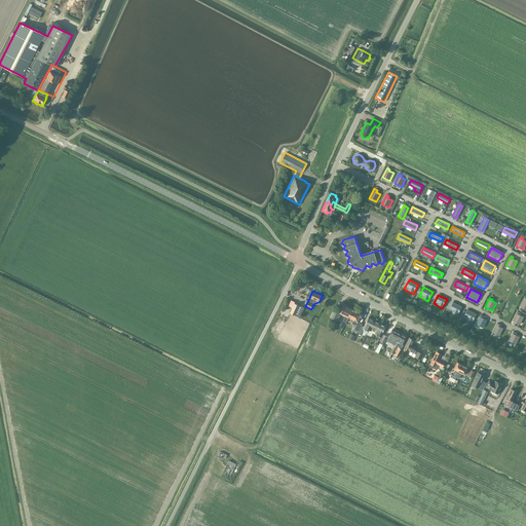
[(457,315),(461,307),(452,302),(448,311),(457,315)]
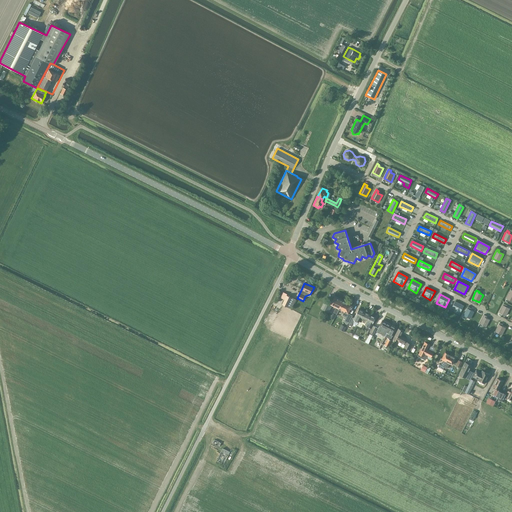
[(286,295),(282,304),(291,308),(293,303),(295,299),(291,297),(286,295)]
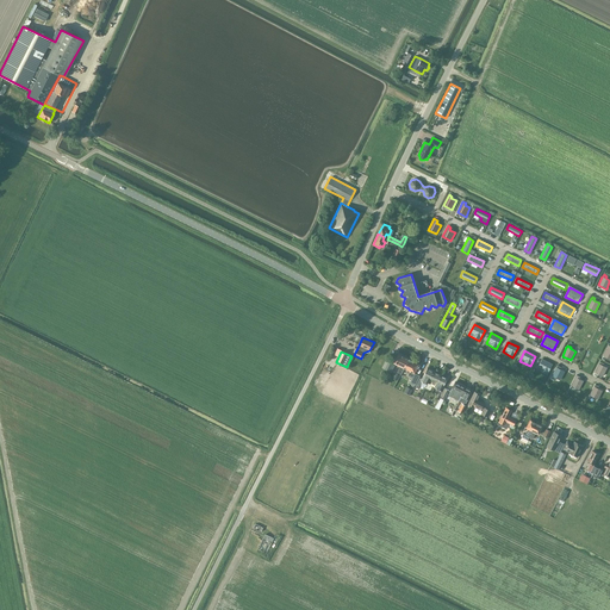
[(402,373),(404,368),(409,359),(399,353),(394,362),(400,366),(398,372),(402,373)]
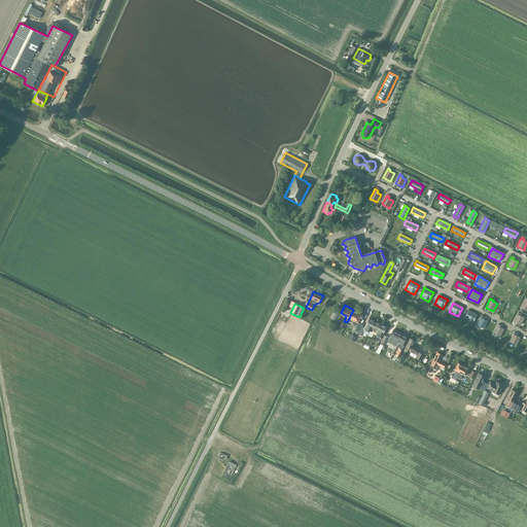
[(362,314),(353,310),(349,318),(354,320),(352,324),(356,326),(354,329),(358,332),(362,324),(358,322),(362,314)]
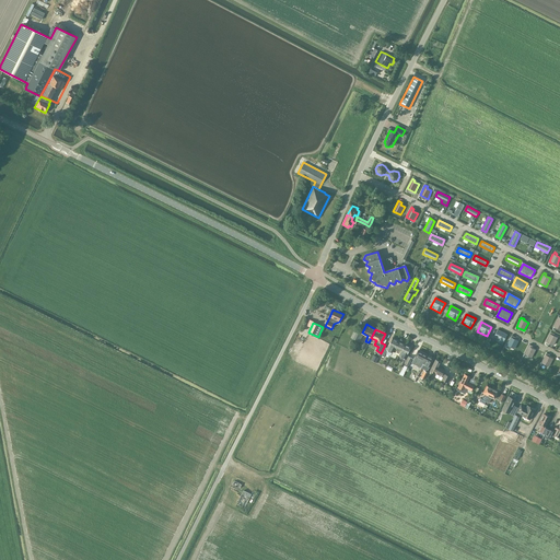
[(502,345),(506,335),(498,329),(492,339),(502,345)]
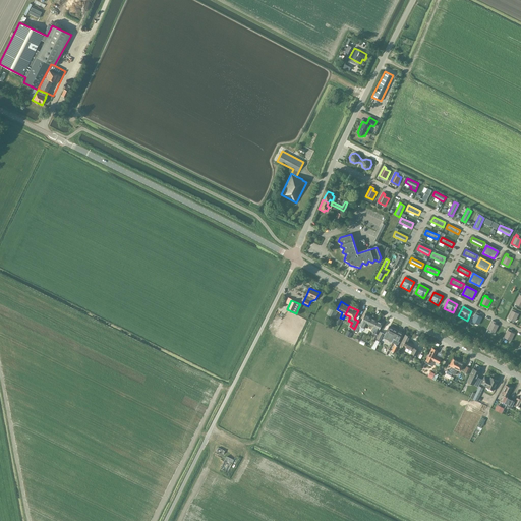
[(333,316),(337,310),(330,307),(327,313),(333,316)]
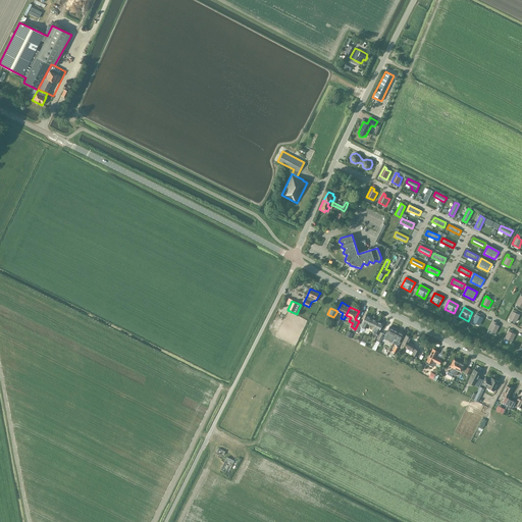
[(516,322),(520,315),(516,313),(517,311),(513,309),(513,311),(512,311),(509,318),(516,322)]
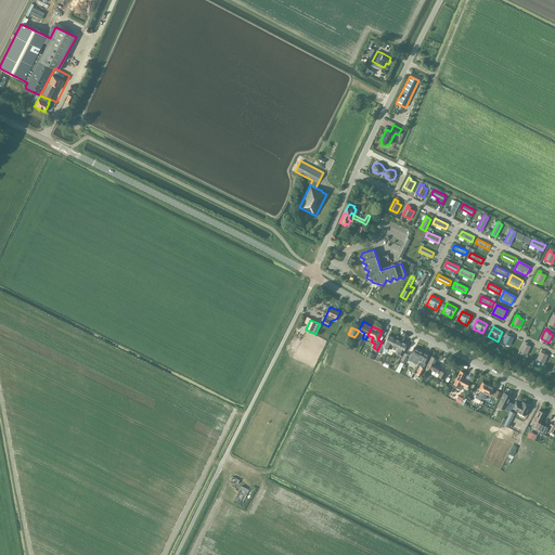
[(506,334),(502,341),(510,346),(514,337),(510,336),(511,334),(507,332),(506,334)]
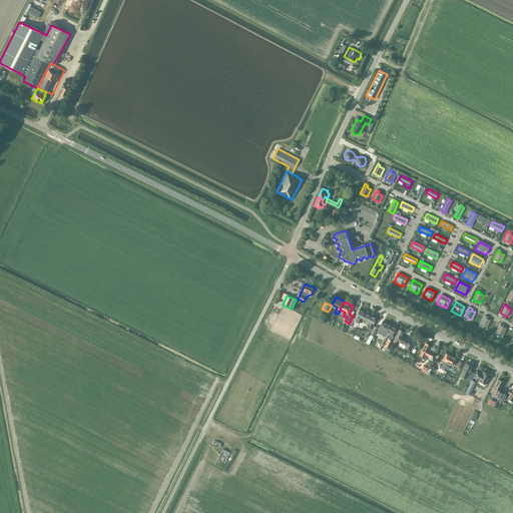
[(353,318),(350,325),(352,327),(355,321),(359,323),(361,319),(365,312),(360,310),(357,316),(356,316),(355,319),(353,318)]
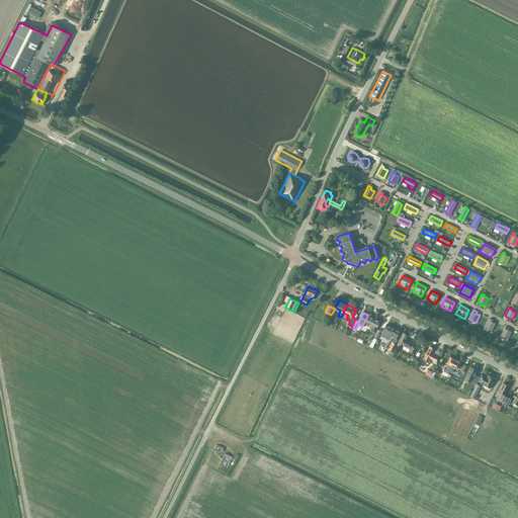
[(362,326),(361,329),(362,330),(365,331),(367,328),(368,329),(369,328),(370,325),(374,318),(368,315),(364,322),(367,323),(365,328),(362,326)]
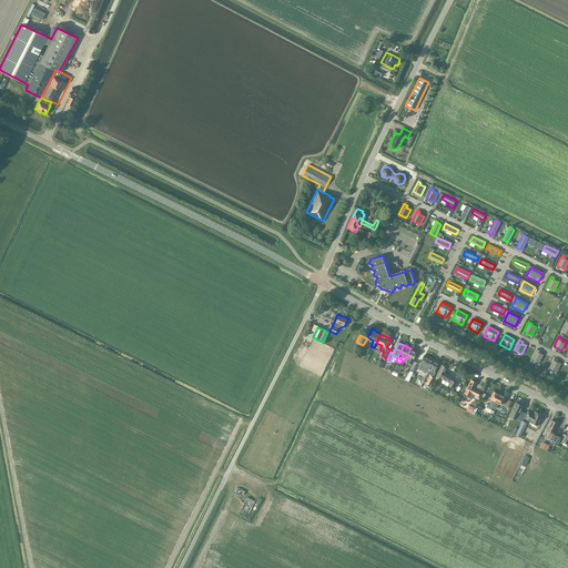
[(405,359),(404,361),(411,363),(412,361),(416,352),(411,348),(406,356),(405,359)]
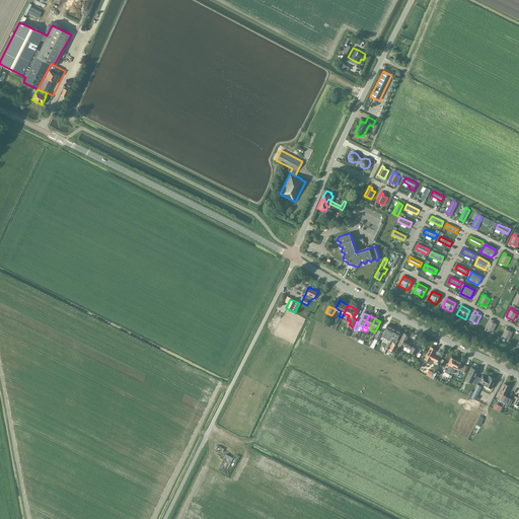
[(491,319),(486,327),(493,331),(497,324),(493,322),(494,320),(491,319)]
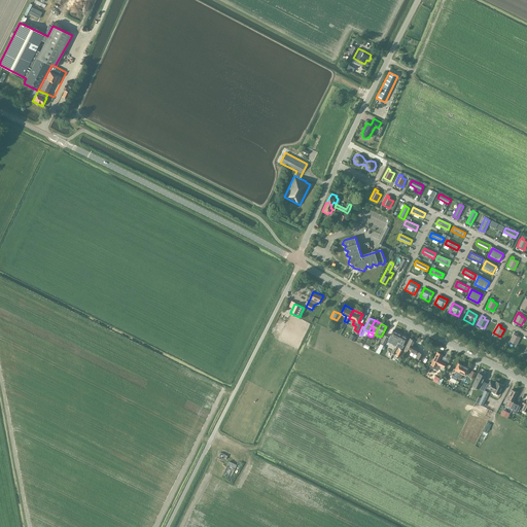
[(389,338),(387,342),(396,346),(402,335),(400,334),(393,329),(389,338)]
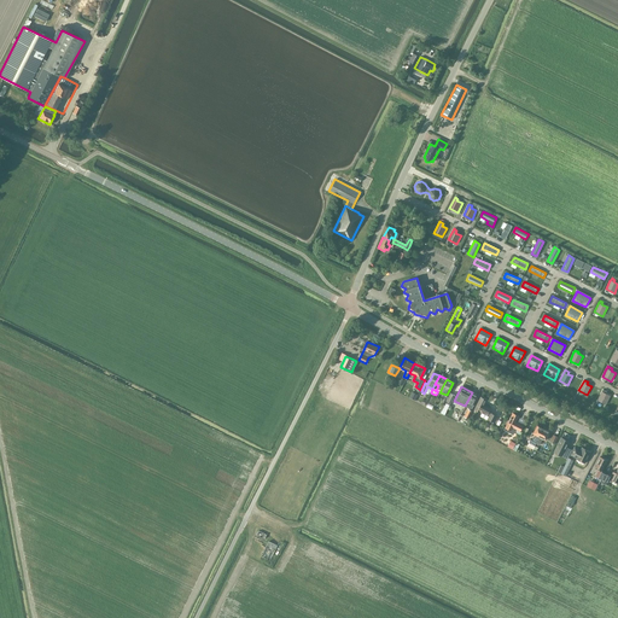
[(602,391),(598,401),(605,404),(610,396),(606,394),(607,391),(602,390),(602,391)]
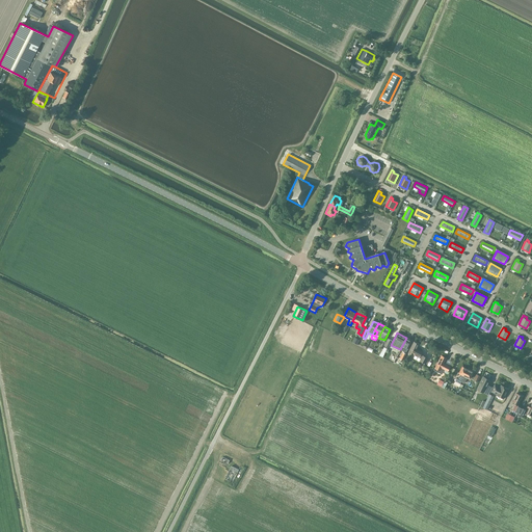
[(406,338),(400,349),(404,351),(406,352),(407,350),(411,341),(406,338)]
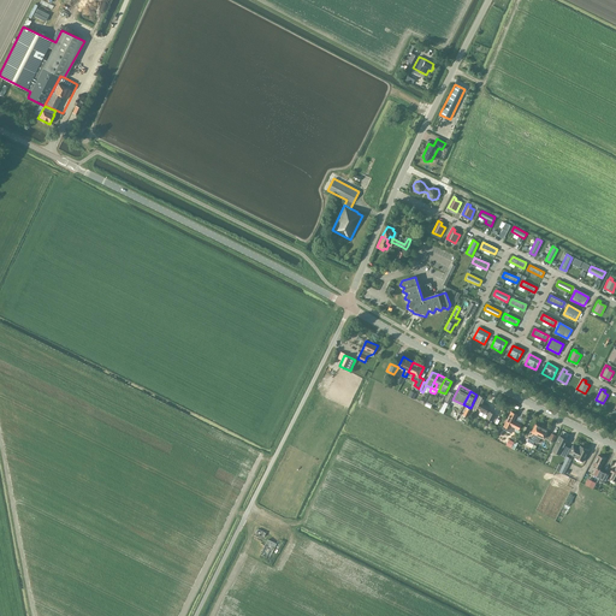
[(479,395),(473,408),(479,412),(479,410),(480,412),(478,414),(485,419),(486,418),(492,421),(496,415),(490,412),(487,409),(489,408),(489,407),(485,404),(485,406),(483,404),(485,398),(479,395)]
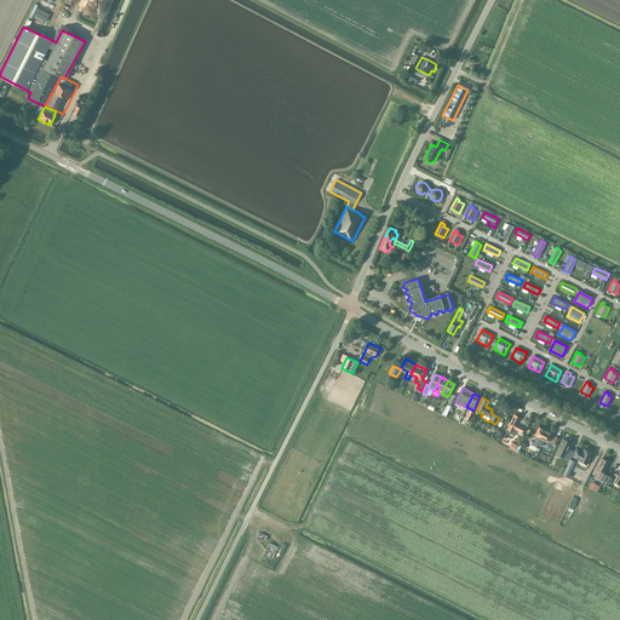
[(506,429),(505,431),(515,436),(516,434),(517,430),(521,432),(524,426),(517,423),(521,417),(514,414),(509,425),(507,429),(506,429)]
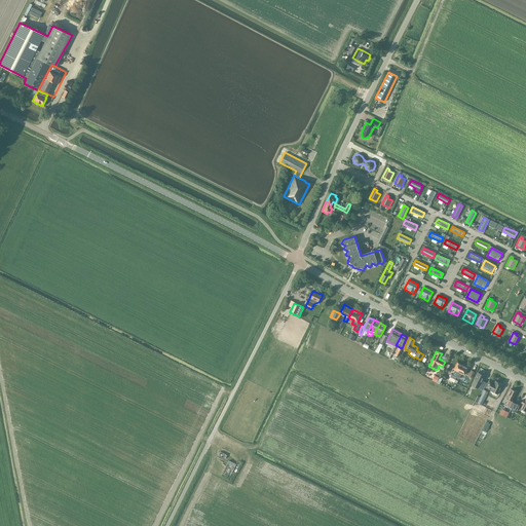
[(450,377),(449,379),(454,382),(455,379),(456,377),(459,372),(462,365),(457,362),(453,369),(456,371),(454,375),(451,374),(450,377)]
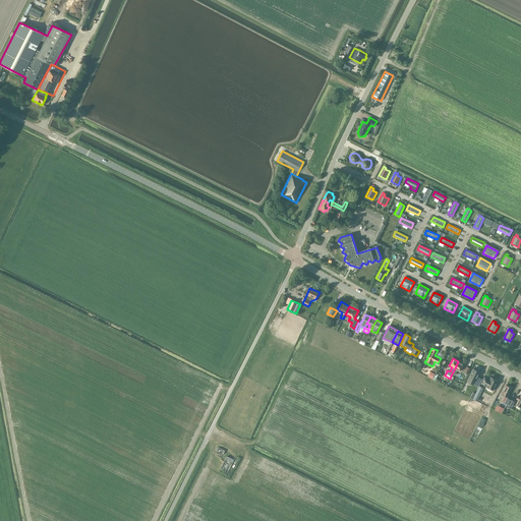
[(455,368),(452,373),(455,375),(457,369),(460,371),(464,364),(458,361),(455,368)]
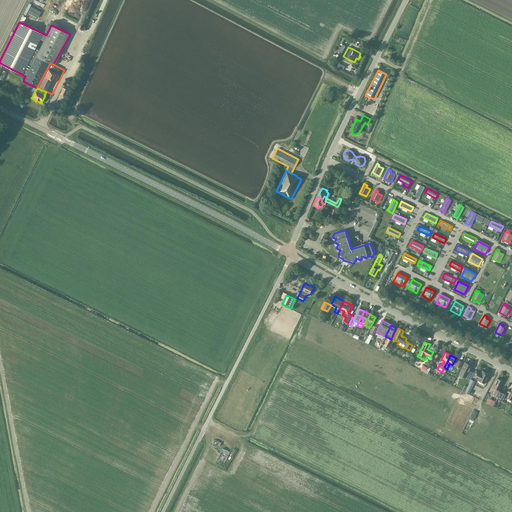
[(465,362),(459,374),(464,377),(470,380),(474,373),(469,370),(470,369),(470,370),(472,367),(471,366),(471,365),(465,362)]
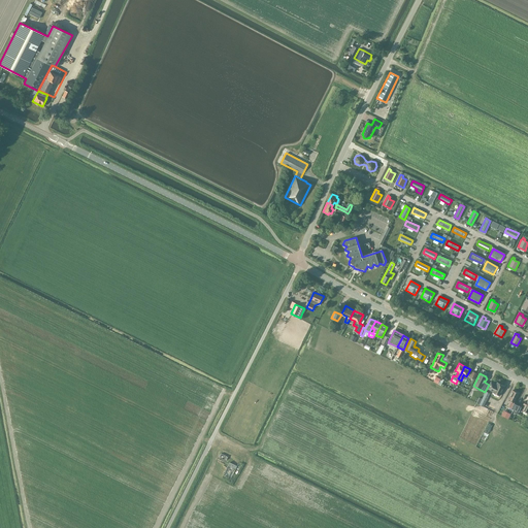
[(493,392),(495,393),(499,395),(503,386),(497,383),(496,385),(491,383),(488,389),(493,391),(493,392)]
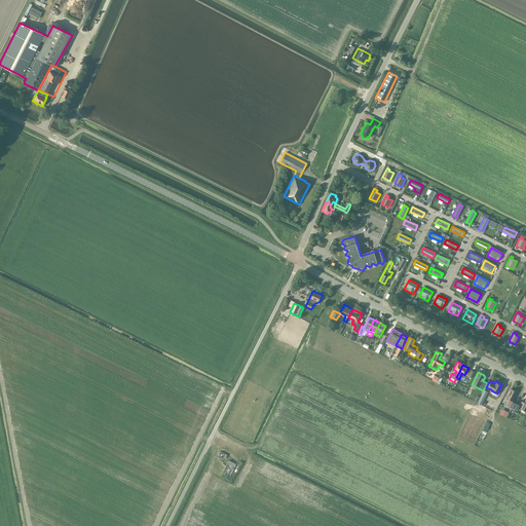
[(511,388),(506,397),(509,399),(509,400),(510,400),(513,402),(513,400),(514,399),(517,392),(511,388)]
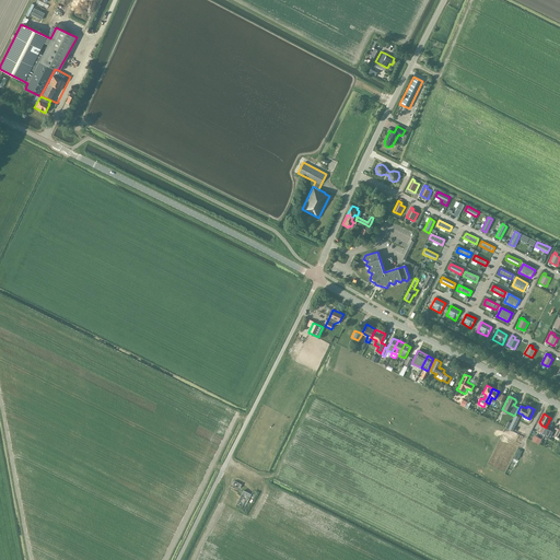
[(510,424),(508,429),(512,431),(514,426),(515,426),(515,424),(520,417),(515,415),(511,423),(511,422),(510,424)]
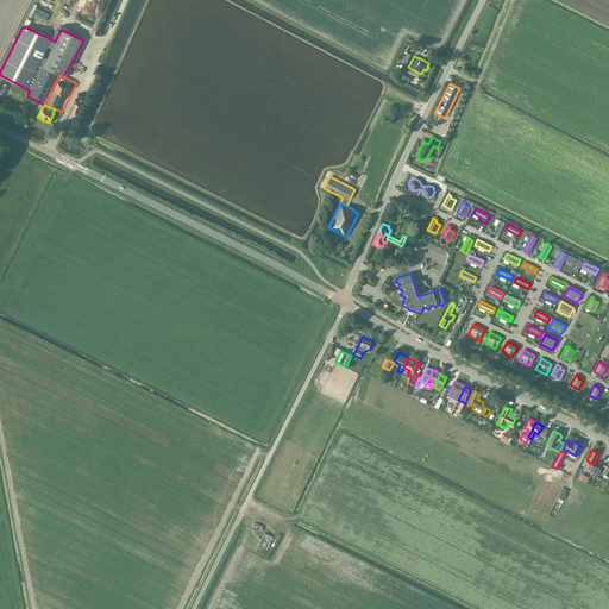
[(589,463),(586,470),(592,472),(591,475),(596,478),(597,475),(598,476),(602,469),(594,465),(590,463),(589,463)]
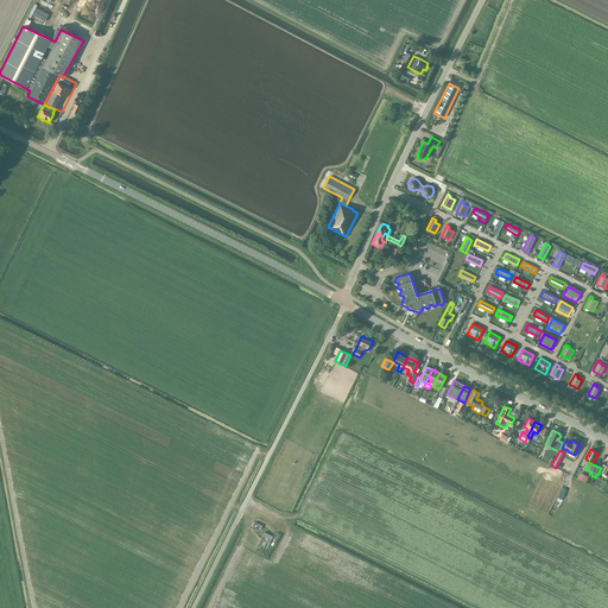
[(265,532),(257,548),(265,551),(267,552),(265,556),(268,558),(282,536),(279,534),(277,538),(273,537),(265,532)]
